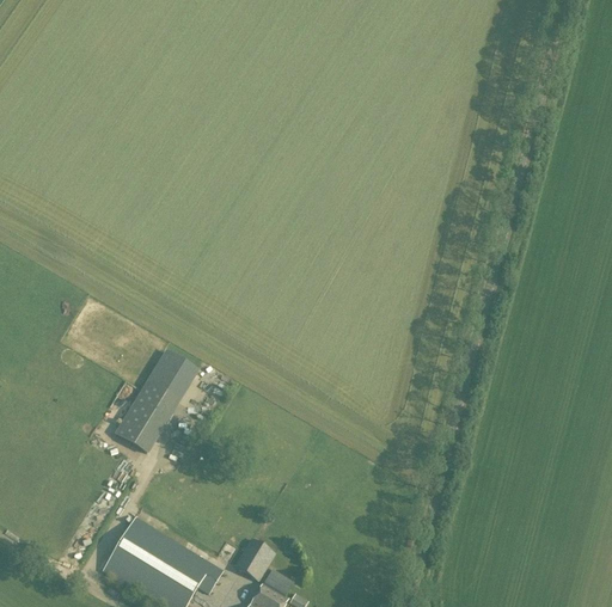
[(163,347),(115,434),(151,453),(197,366),(163,347)]
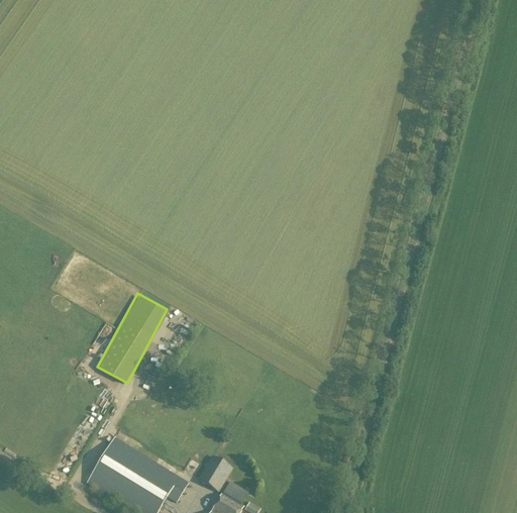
[(138,512),(157,512),(168,496),(177,501),(189,481),(114,435),(86,481),(138,512)]
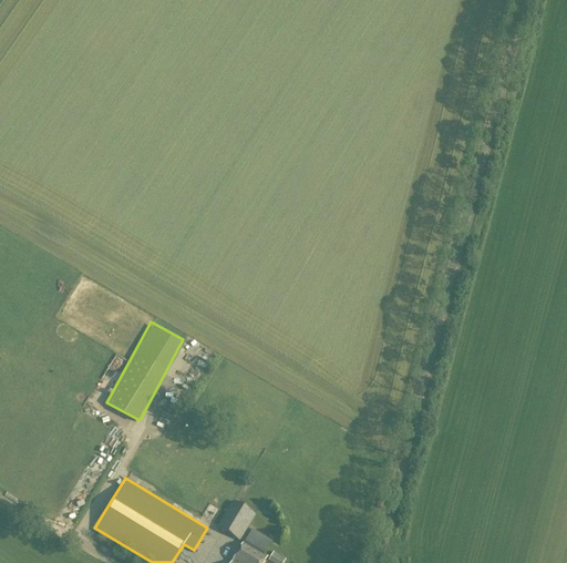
[(239,539),(256,511),(233,498),(223,514),(217,511),(212,521),(239,539)]
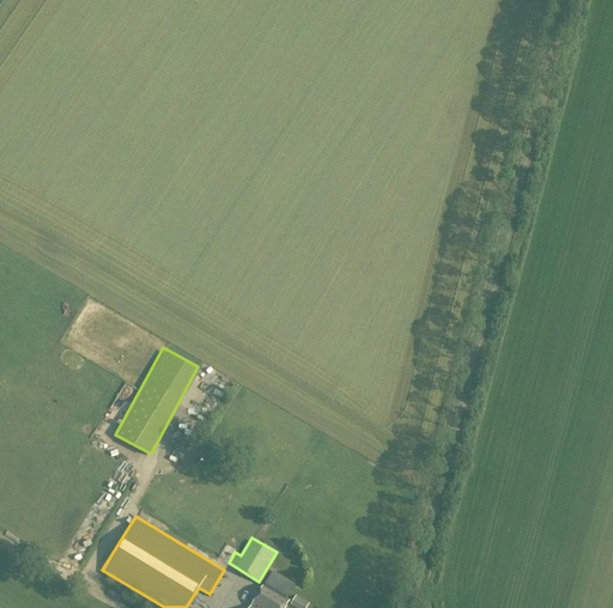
[(272,570),(252,603),(258,607),(283,607),(289,599),(285,596),(293,582),(272,570)]
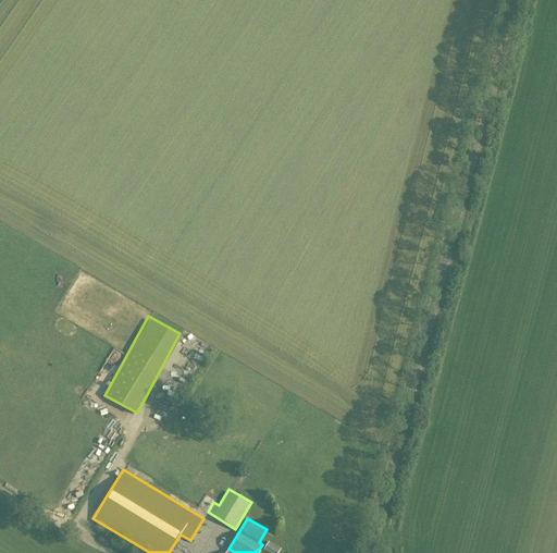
[(268,538),(263,547),(275,552),(276,552),(281,544),(268,538)]
